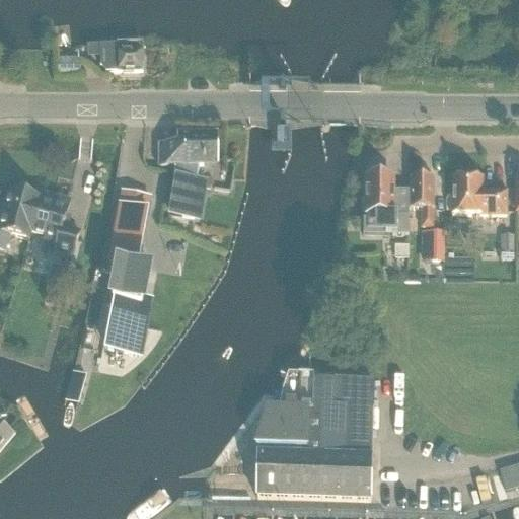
[(105,74),(143,73),(142,45),(99,47),(100,67),(105,74)]
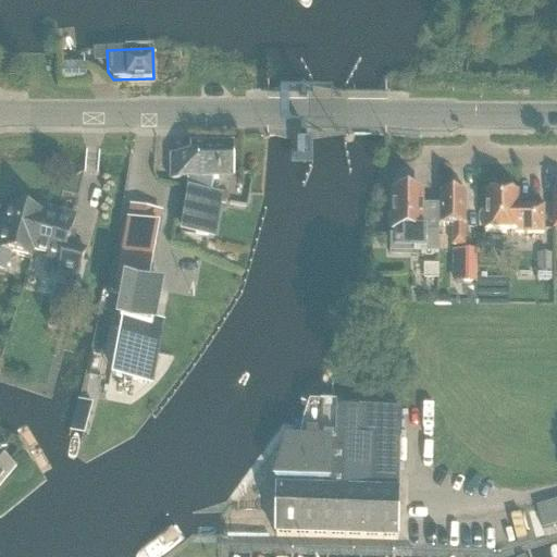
[(61,64),(61,82),(71,82),(86,82),(86,64),(81,64),(61,64)]
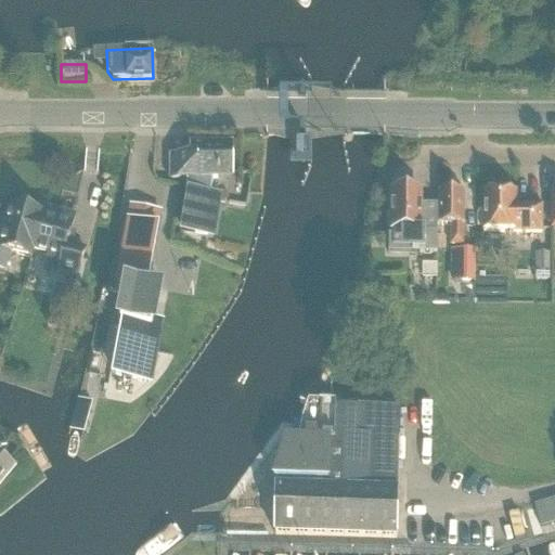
[(308,156),(309,155),(309,139),(308,138),(297,138),(295,139),(295,155),(297,156),(308,156)]
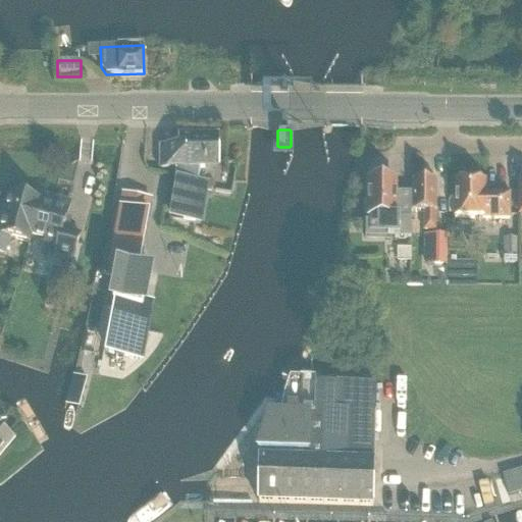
[(204,163),(216,163),(216,137),(179,136),(179,147),(159,147),(159,169),(174,169),(174,187),(177,187),(172,218),(202,223),(208,187),(197,185),(200,169),(204,169),(204,163)]
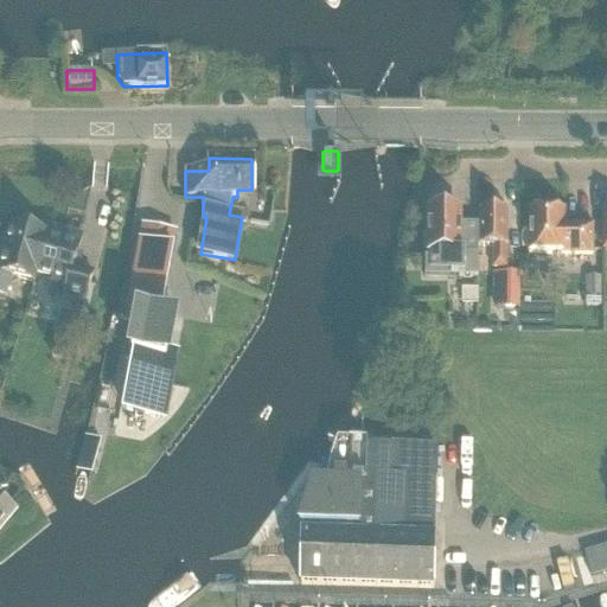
[(545,212),(542,210),(536,210),(532,212),(529,212),(528,255),(592,255),(592,227),(563,227),(563,212),(545,212)]
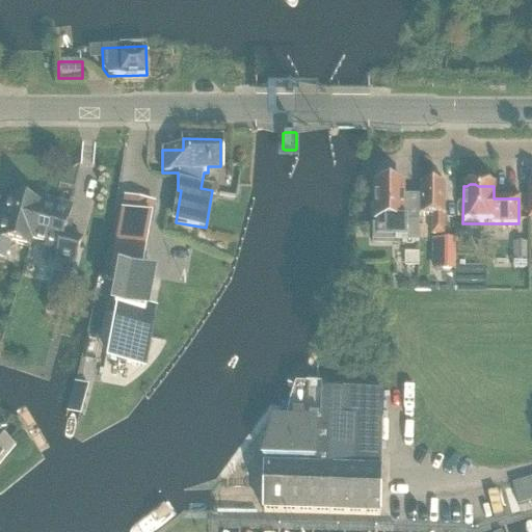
[(376,239),(419,239),(419,220),(406,220),(407,205),(401,205),(402,185),(376,185),(376,202),(374,206),(374,216),(376,221),(376,239)]
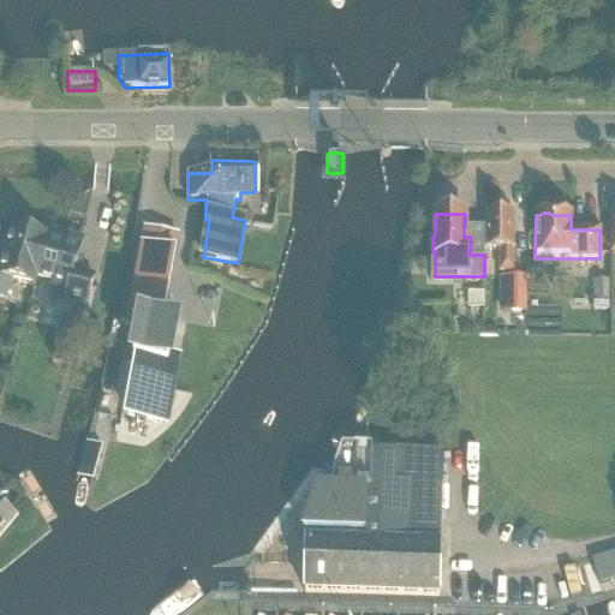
[(513,273),(513,214),(487,214),(487,250),(500,250),(499,273),(513,273)]
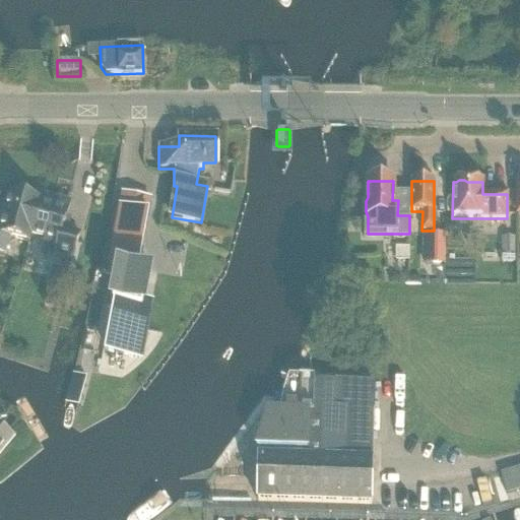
[(39,201),(10,193),(6,208),(2,207),(0,215),(0,252),(5,254),(9,237),(29,242),(30,236),(39,201)]
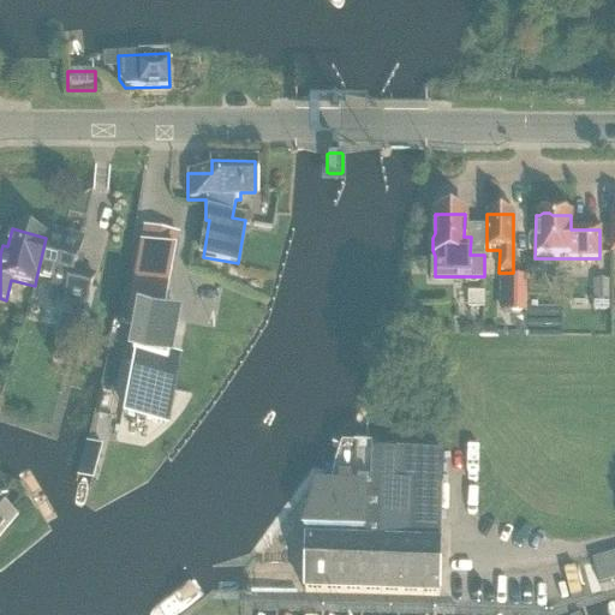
[(36,279),(54,284),(49,300),(85,310),(94,278),(73,272),(82,239),(47,231),(46,238),(36,279)]
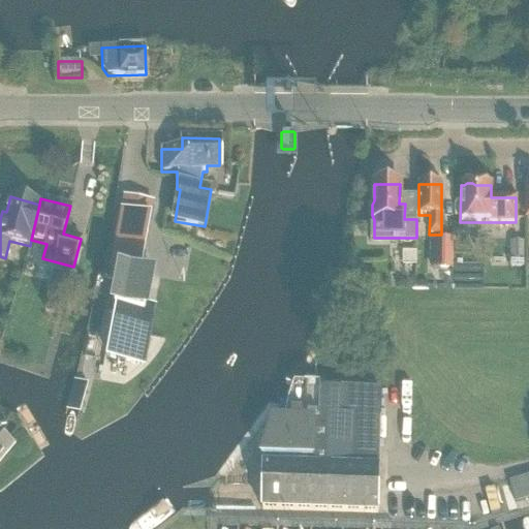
[(145,307),(151,277),(139,275),(153,204),(124,198),(109,280),(119,282),(116,300),(110,299),(106,316),(117,318),(111,352),(105,351),(100,380),(123,385),(135,376),(147,366),(156,354),(164,341),(148,338),(154,308),(145,307)]
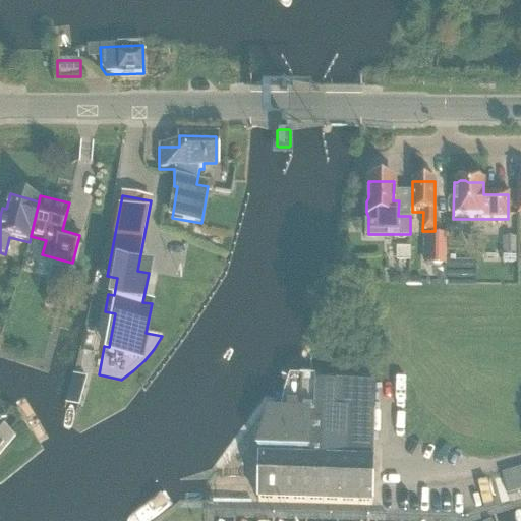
[(443,261),(443,235),(427,235),(427,259),(443,261)]
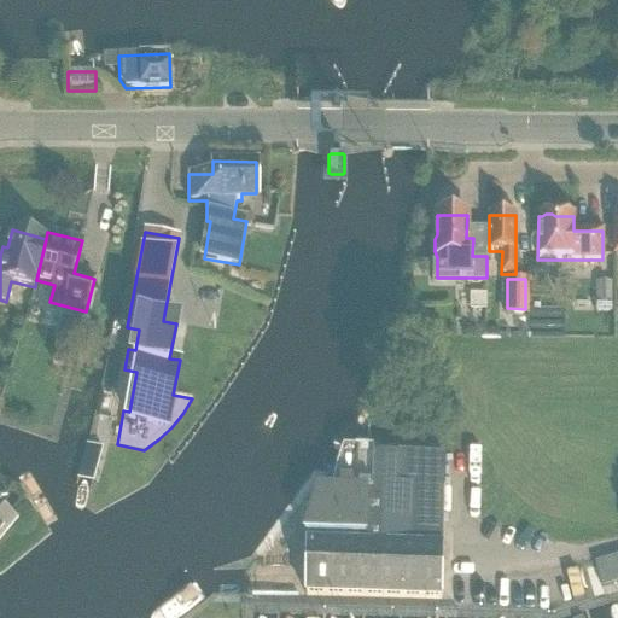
[(612,308),(612,285),(595,285),(595,308),(612,308)]
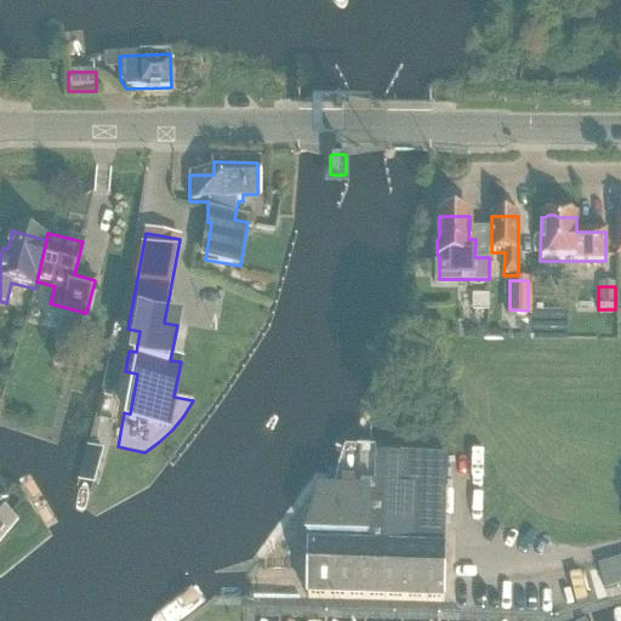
[(203,290),(198,313),(218,318),(223,295),(203,290)]
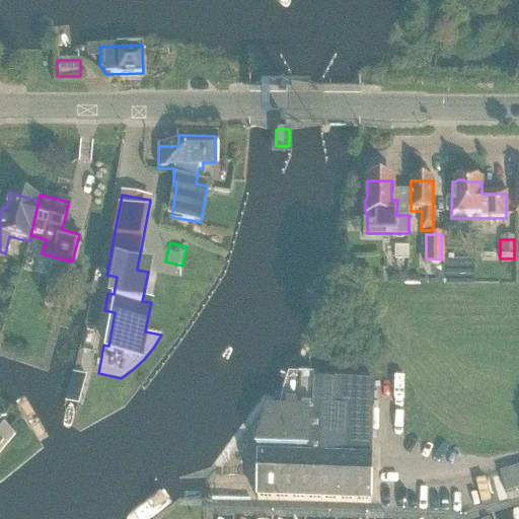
[(394,247),(394,261),(409,262),(409,247),(394,247)]
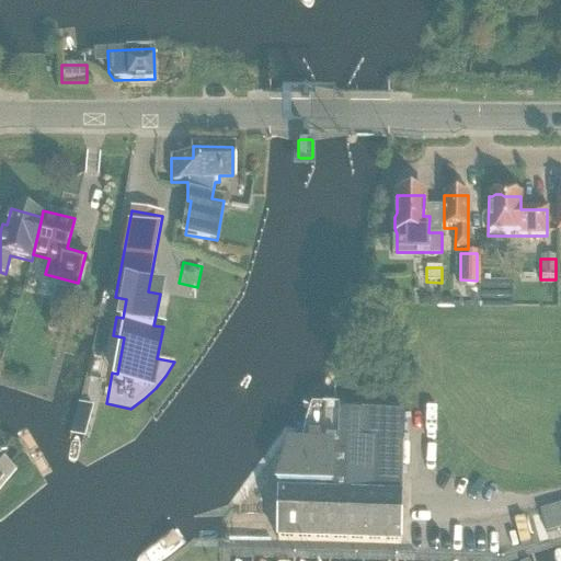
[(400,545),(403,412),(311,410),(305,431),(301,453),(290,453),(278,493),(277,540),(400,545)]
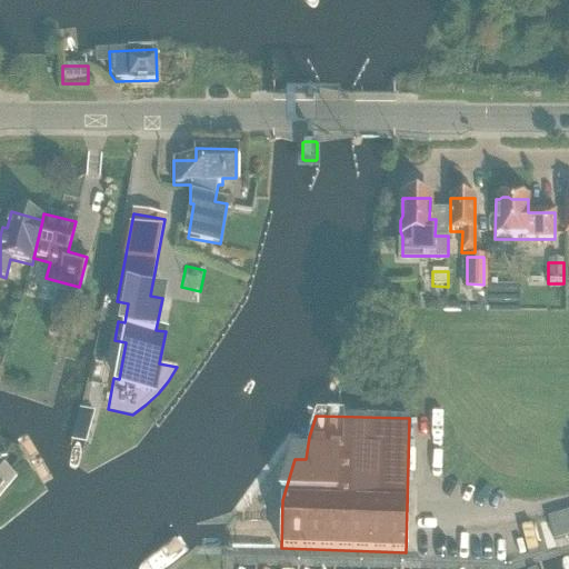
[(0,497),(15,480),(0,468),(0,463),(5,459),(0,456),(0,497)]
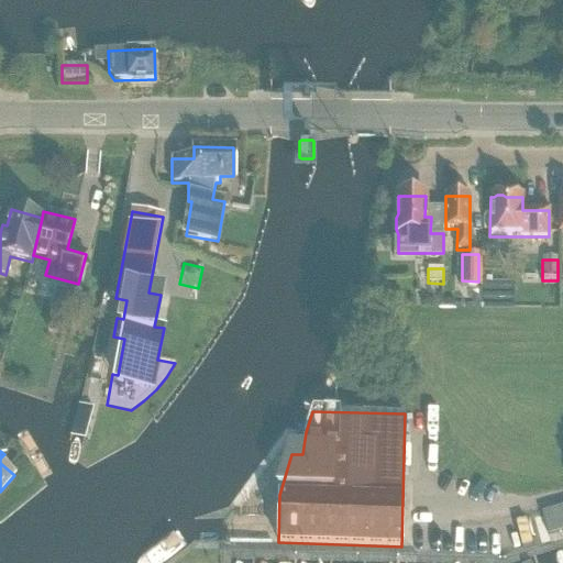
[(562,506),(562,507),(562,508),(541,514),(548,534),(562,529),(562,506)]
